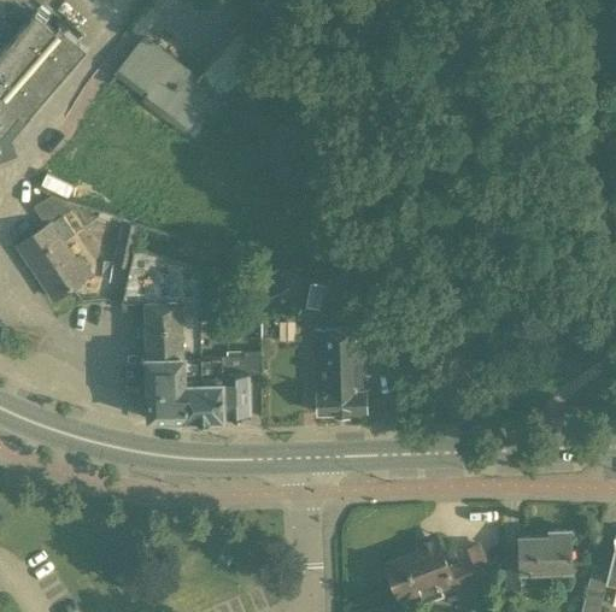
[(0,134),(11,141),(86,54),(58,29),(54,34),(34,17),(0,57),(0,134)]
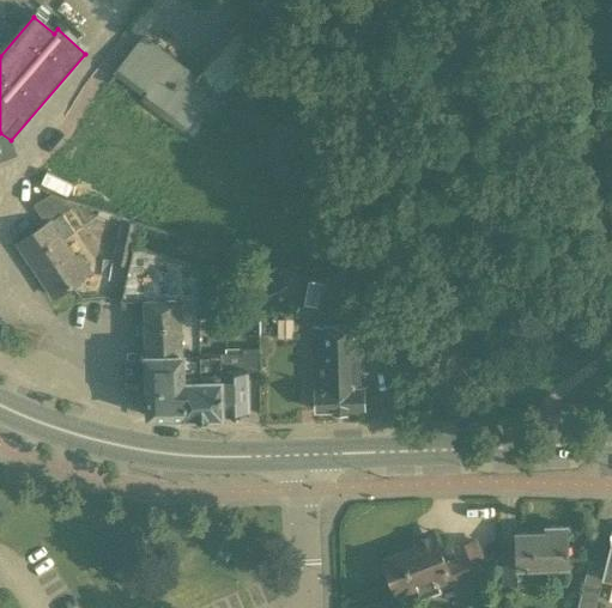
[(235,29),(193,85),(191,84),(193,80),(143,42),(115,77),(145,99),(143,104),(182,133),(201,108),(212,116),(219,105),(222,107),(238,85),(264,52),(235,29)]
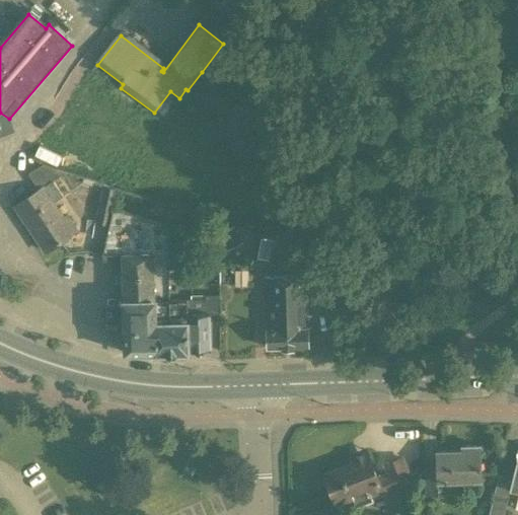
[(223,102),(203,73),(193,86),(210,112),(223,102)]
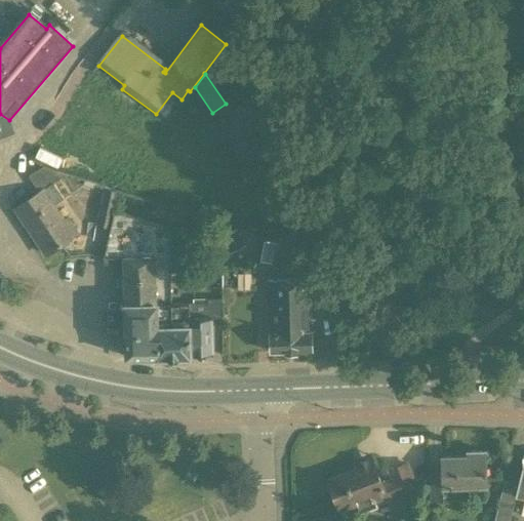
[(9,120),(0,114),(0,139),(5,137),(2,128),(9,120)]
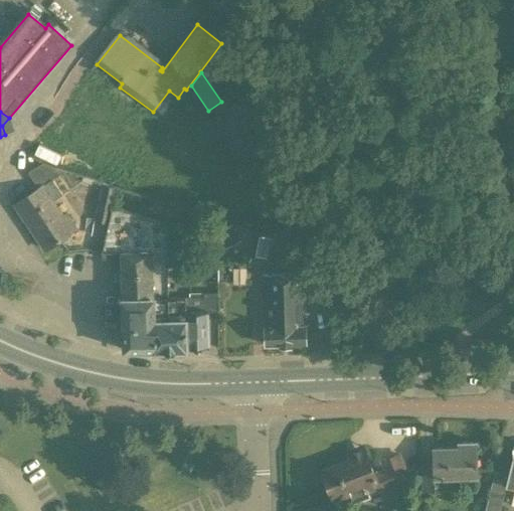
[(27,176),(37,192),(13,207),(44,253),(57,244),(74,232),(64,218),(61,219),(50,204),(61,198),(51,183),(63,175),(41,167),(27,176)]
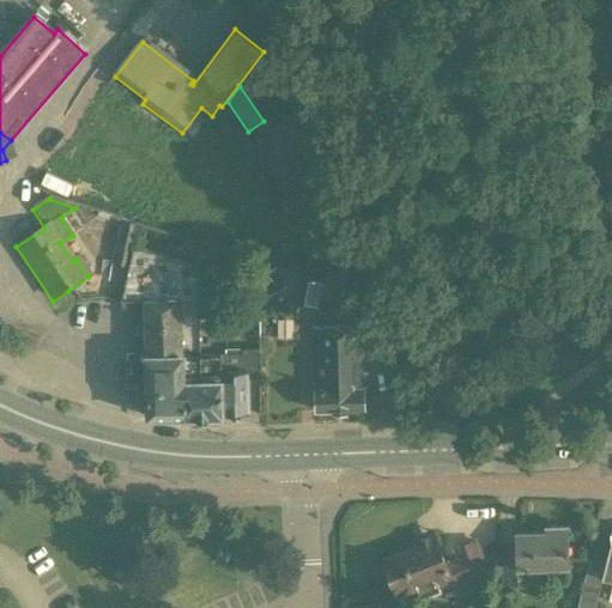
[(198,356),(197,304),(197,245),(121,223),(111,266),(126,269),(129,249),(132,249),(120,305),(141,305),(143,359),(198,356)]
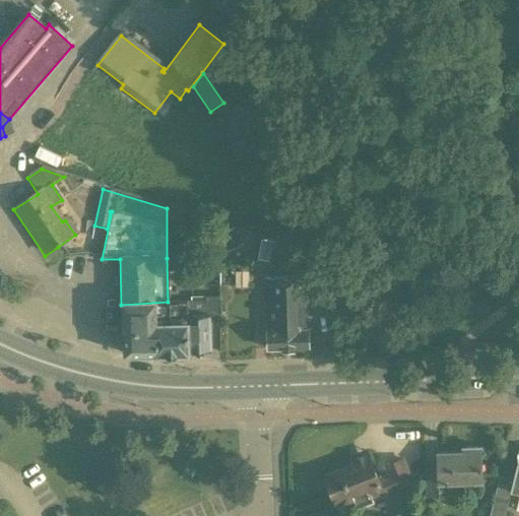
[(272,254),(298,260),(302,245),(276,239),(272,254)]
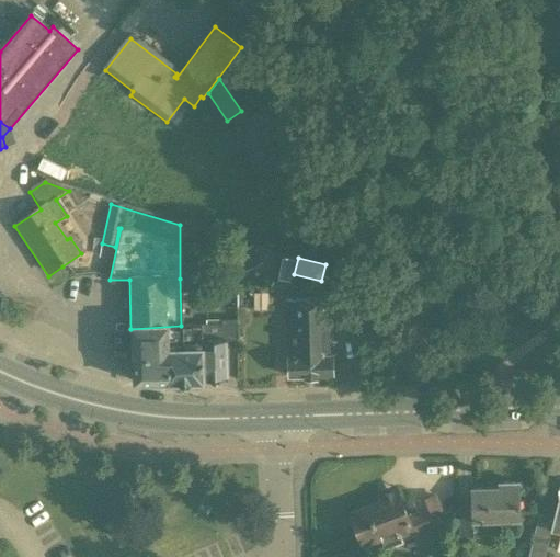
[(201,328),(181,329),(181,352),(170,352),(171,387),(203,386),(203,383),(228,383),(227,342),(237,342),(237,297),(223,297),(223,319),(225,321),(225,324),(205,324),(205,328),(201,328)]
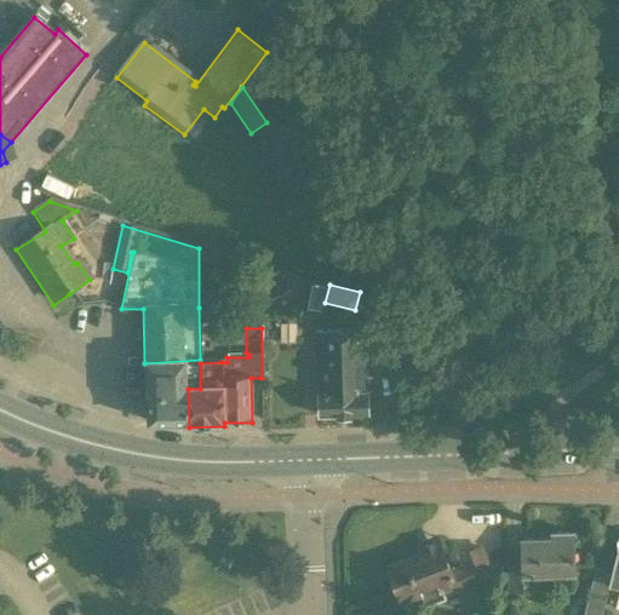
[(365,334),(348,335),(351,419),(367,419),(366,396),(365,334)]
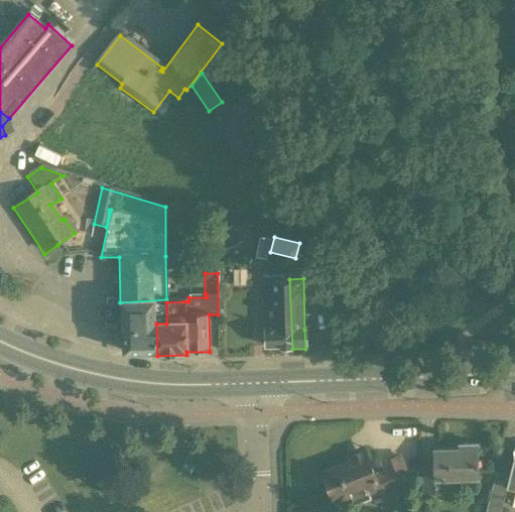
[(292,349),(289,279),(262,279),(264,350),(292,349)]
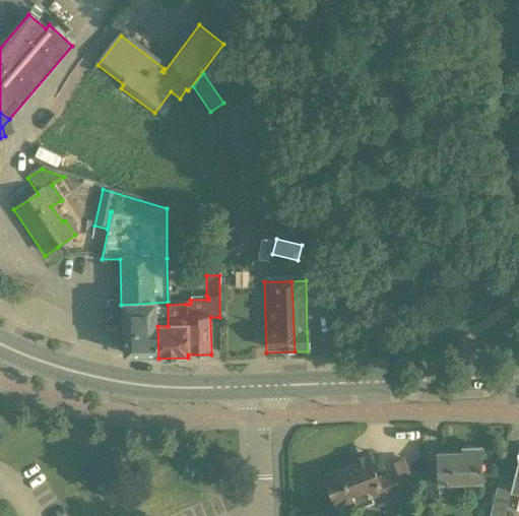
[(168,326),(168,305),(168,302),(121,305),(123,358),(152,357),(152,359),(158,359),(157,326),(168,326)]
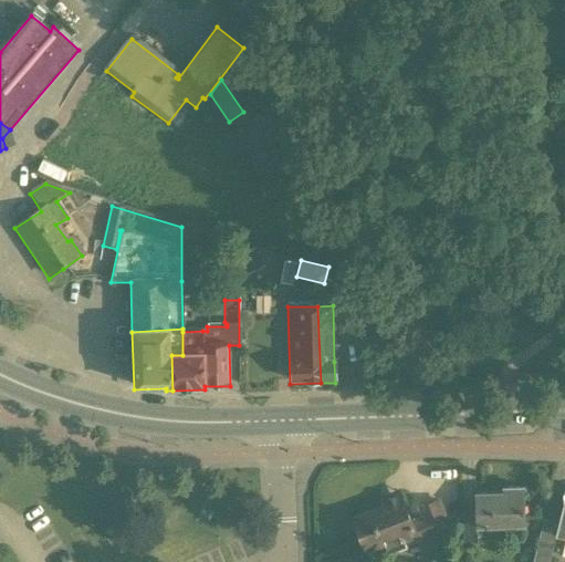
[(502,497),(474,497),(475,530),(523,528),(522,491),(502,491),(502,497)]
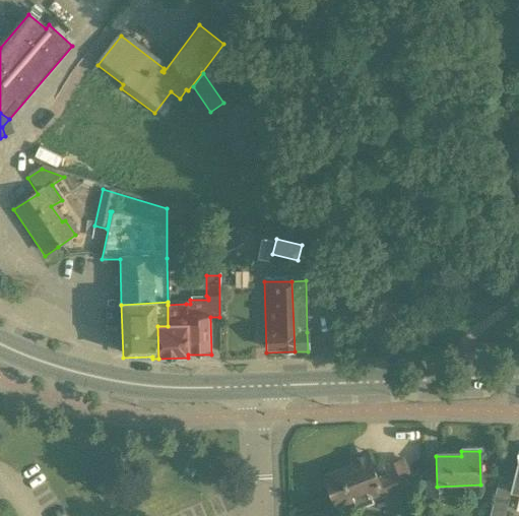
[(498,479),(493,501),(489,515),(504,515),(507,505),(510,495),(518,497),(517,503),(518,503),(518,454),(516,455),(516,465),(513,479),(498,479)]
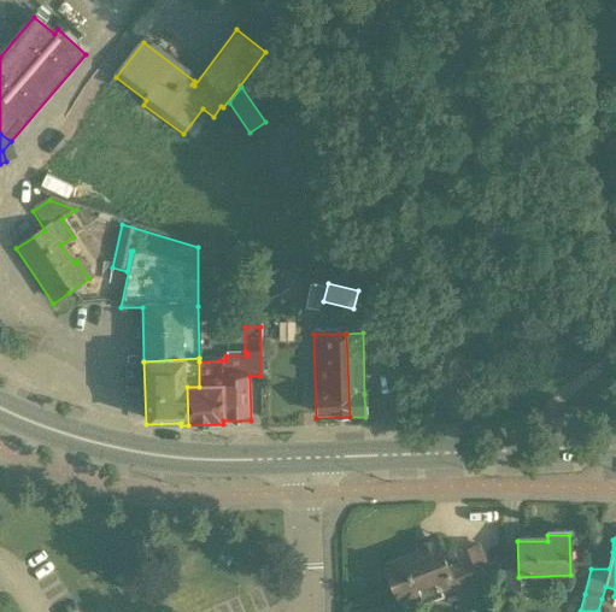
[(458,566),(445,572),(436,546),(383,566),(400,610),(464,586),(465,588),(491,578),(477,545),(453,554),(458,566)]
